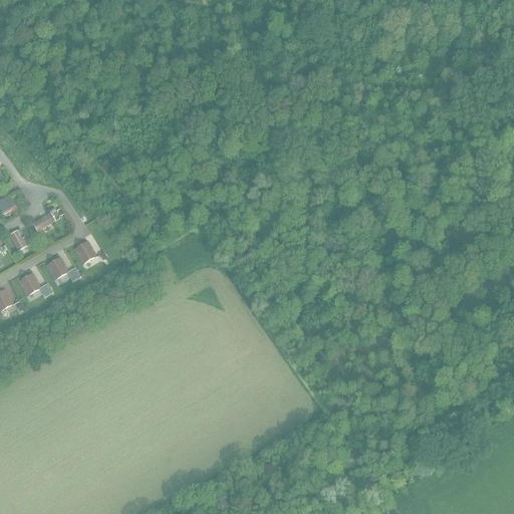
[(0,208),(2,213),(14,207),(9,196),(0,201),(0,208)]
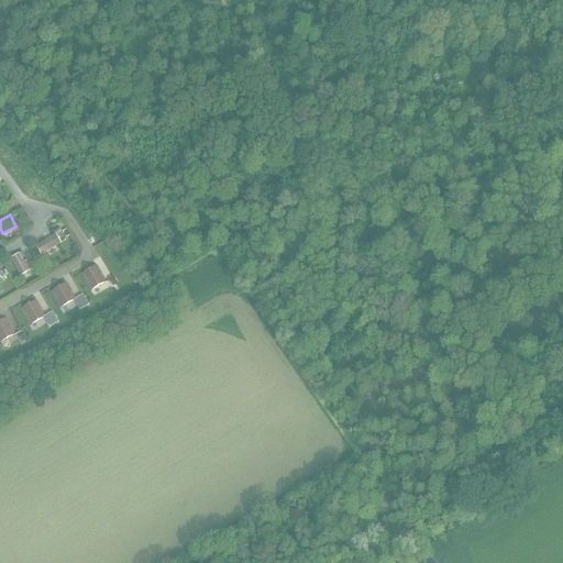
[(61,243),(55,234),(36,245),(41,254),(61,243)]
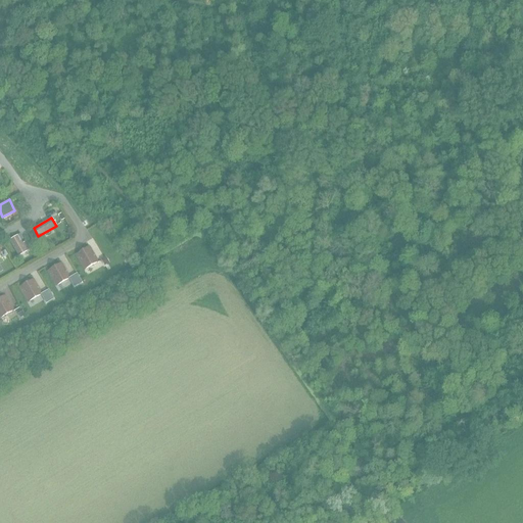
[(22,239),(20,234),(10,240),(19,255),(27,251),(27,250),(30,248),(26,241),(22,244),(20,240),(22,239)]
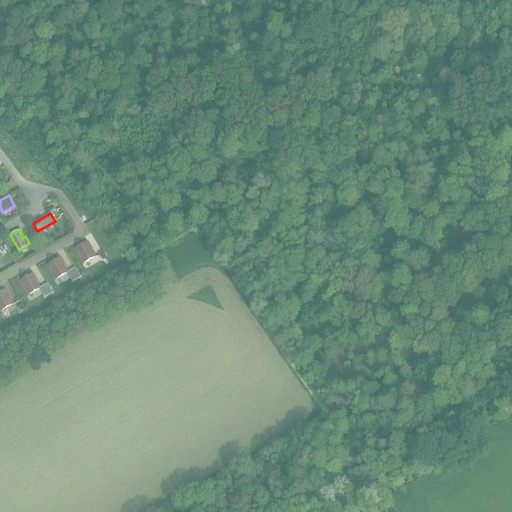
[(82,263),(96,256),(87,241),(74,249),(82,263)]
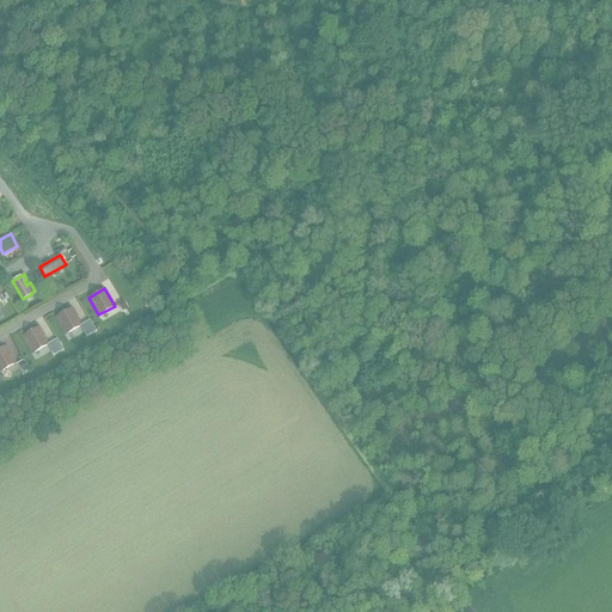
[(66,334),(81,325),(72,307),(56,317),(66,334)]
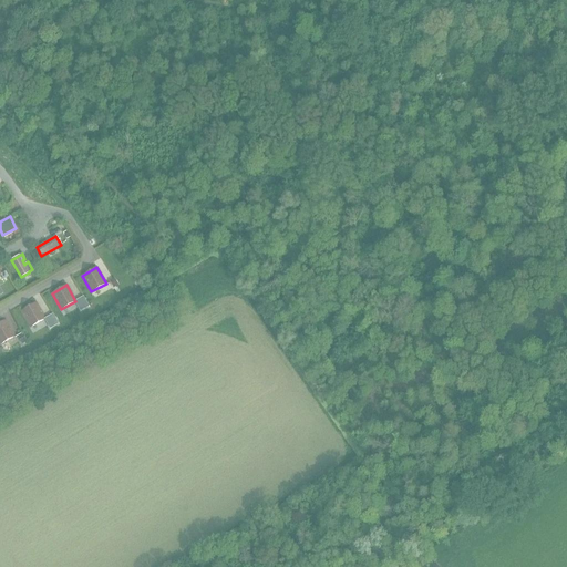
[(30,327),(45,319),(35,302),(21,311),(30,327)]
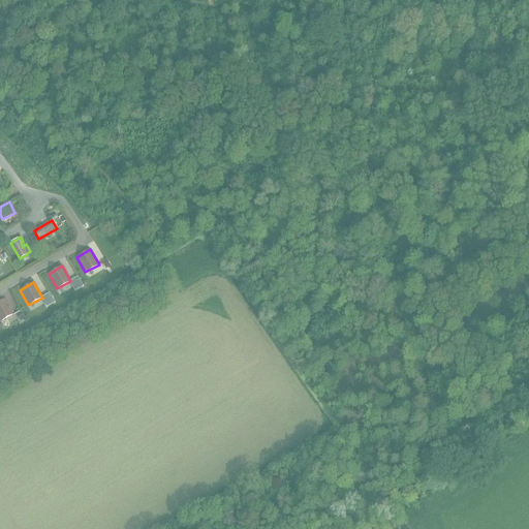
[(0,320),(13,313),(5,299),(0,301),(0,320)]
